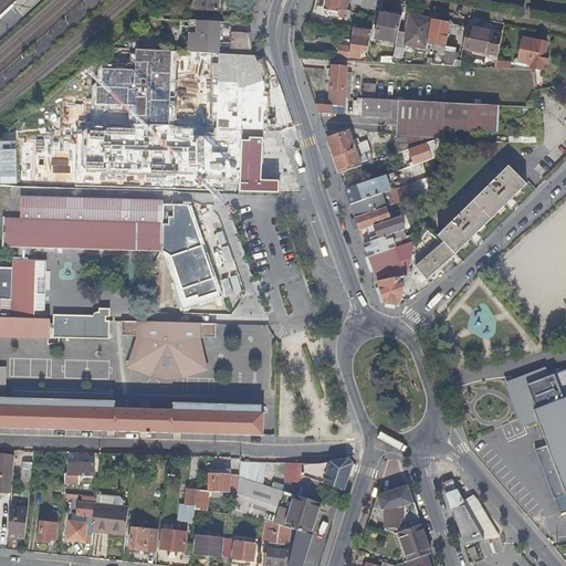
[(39,0),(17,0),(12,4),(22,16),(39,0)]
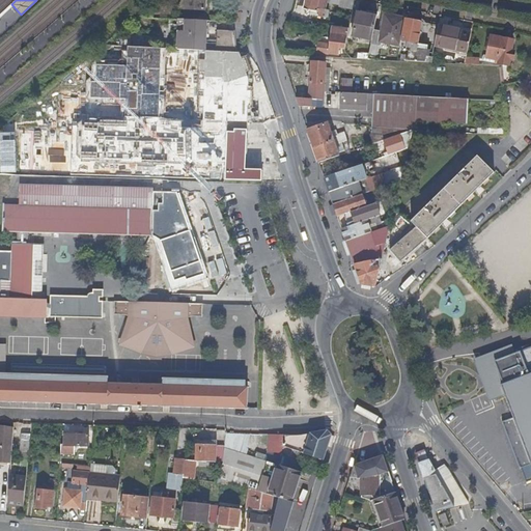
[(207,9),(207,0),(184,0),(184,8),(207,9)]
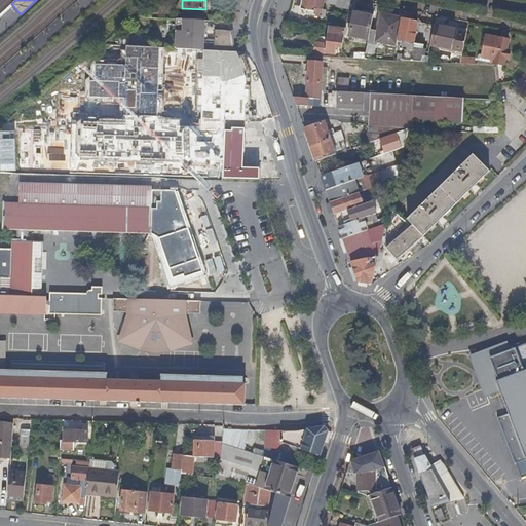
[(324,3),(324,0),(301,0),(300,8),(306,9),(306,13),(321,16),(322,12),(324,3)]
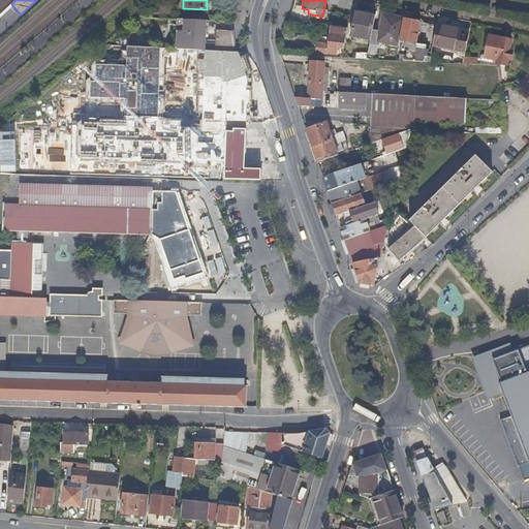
[(352,8),(353,0),(340,0),(340,6),(352,8)]
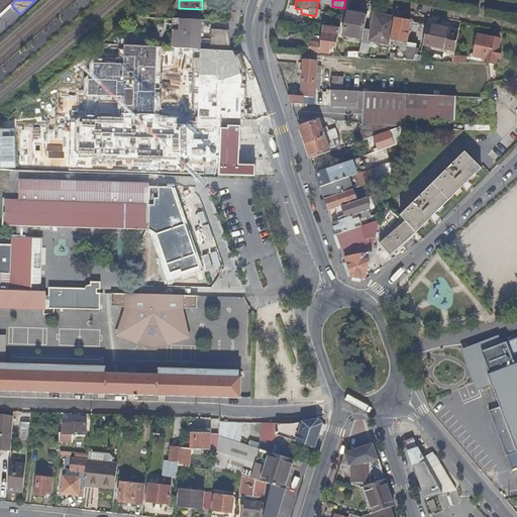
[(364,40),(368,17),(358,15),(358,12),(349,11),(344,36),(364,40)]
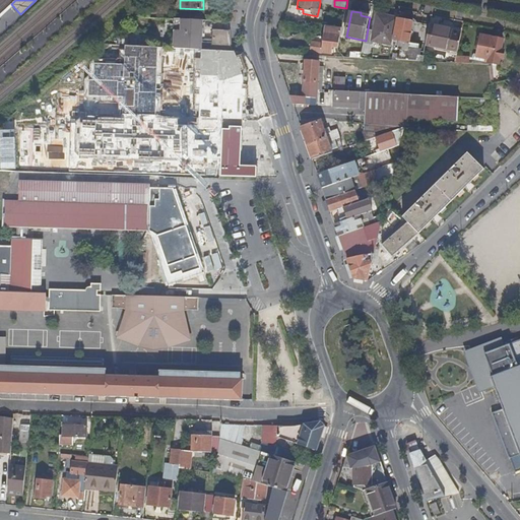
[(393,41),(397,19),(377,15),(373,42),(392,46),(393,41)]
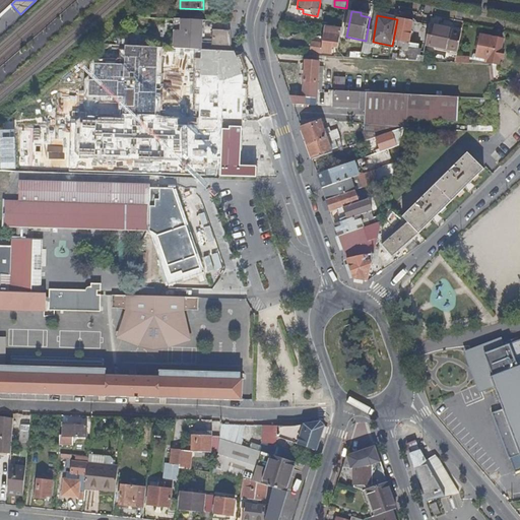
[(409,44),(413,22),(413,19),(405,17),(405,21),(397,19),(393,41),(402,43),(409,44)]
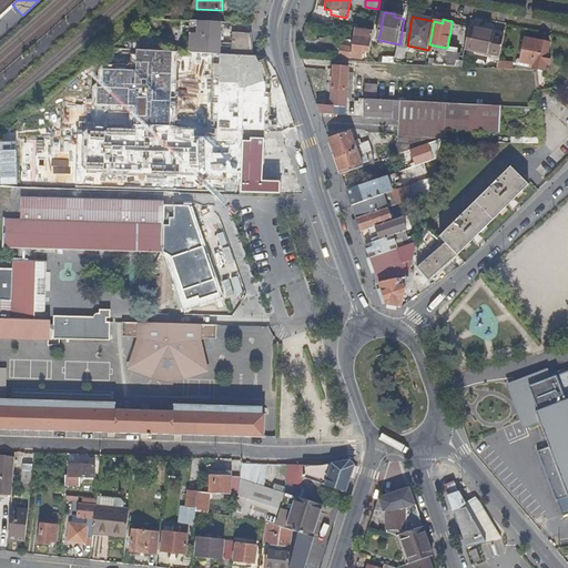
[(219,47),(220,22),(199,21),(196,53),(219,53),(253,56),(251,34),(232,33),(231,48),(219,47)]
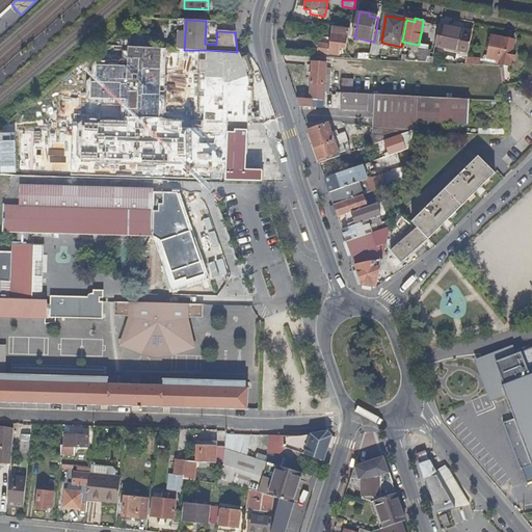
[(435,47),(440,27),(423,23),(419,45),(429,47),(427,57),(433,58),(435,47)]
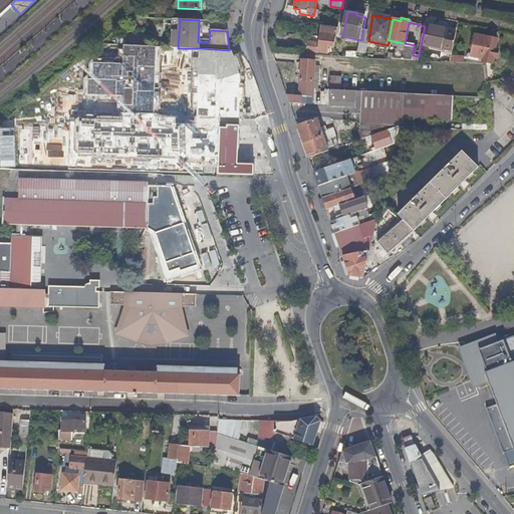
[(329,44),(331,26),(321,25),(320,35),(305,34),(303,50),(319,52),(320,48),(329,50),(329,44)]
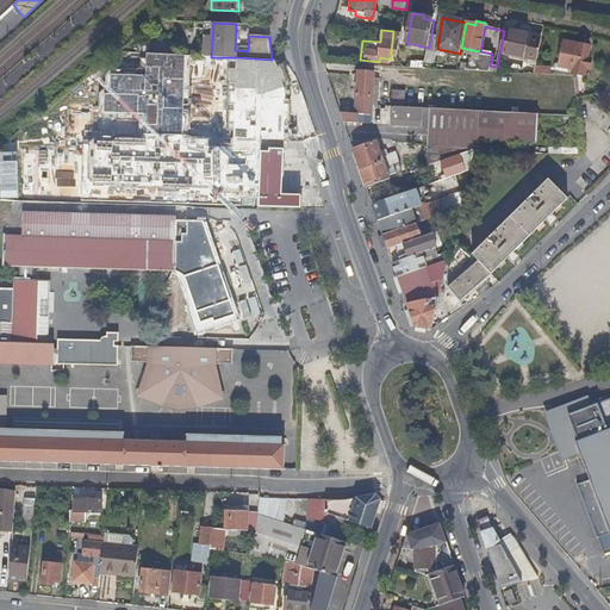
[(398,54),(402,32),(393,31),(391,53),(398,54)]
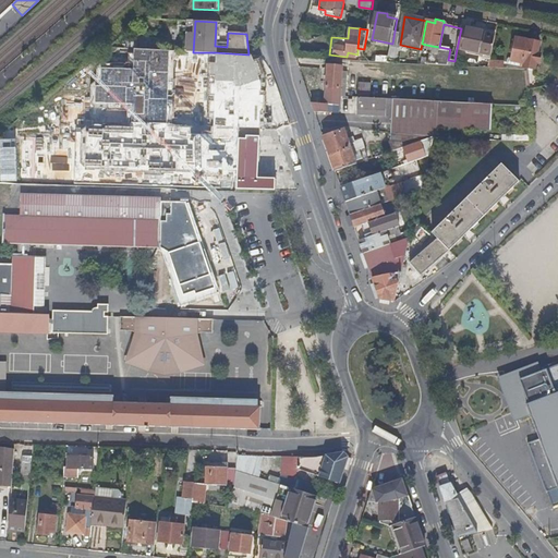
[(482,53),(486,33),(461,28),(457,49),(482,53)]
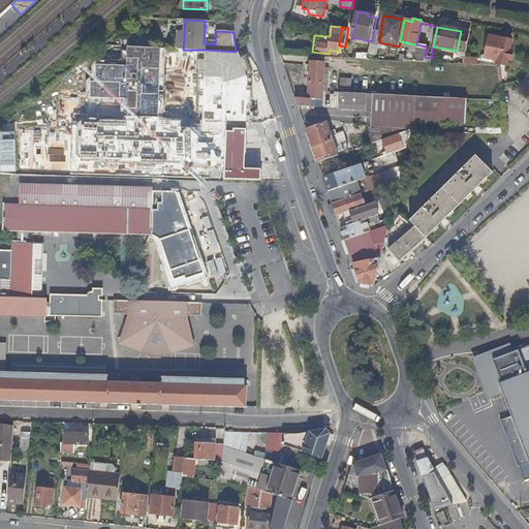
[(466,53),(470,33),(461,31),(457,51),(466,53)]
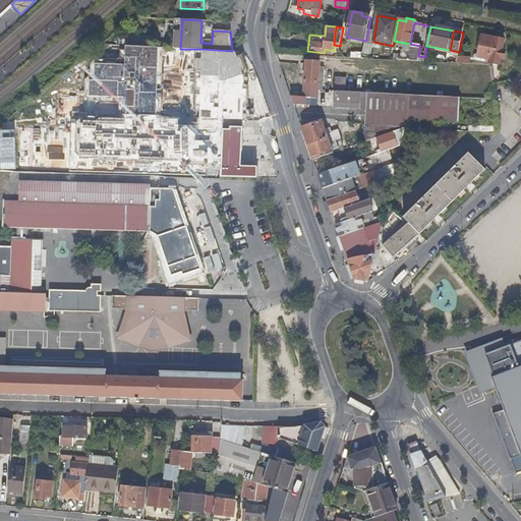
[(158,48),(158,36),(125,35),(124,46),(158,48)]
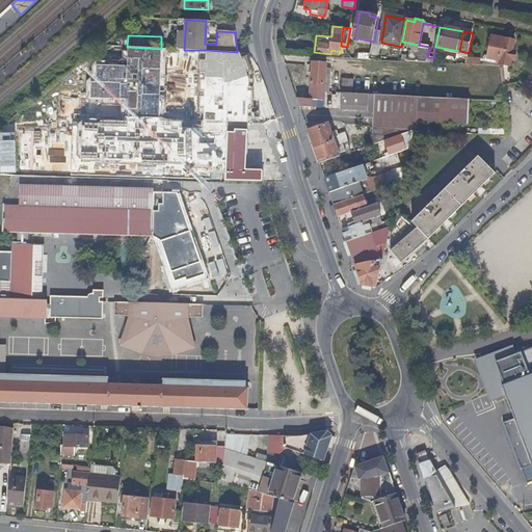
[(512,51),(514,42),(491,37),(487,58),(501,61),(501,64),(510,65),(511,58),(514,59),(516,51),(512,51)]
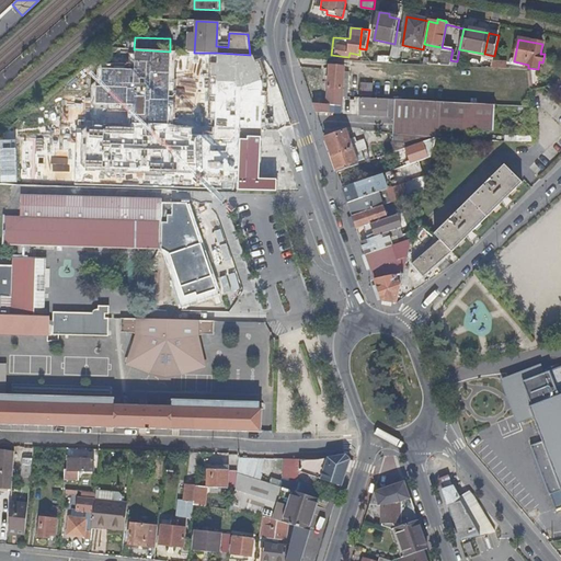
[(400,64),(402,47),(393,46),(390,64),(400,64)]
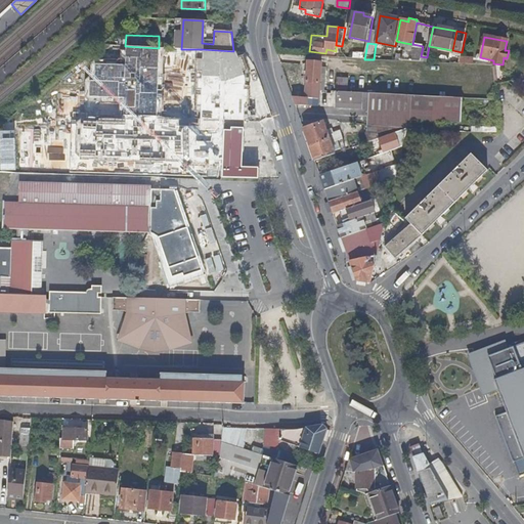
[(421,56),(423,46),(412,44),(411,52),(404,51),(403,55),(398,55),(398,60),(427,62),(427,57),(421,56)]
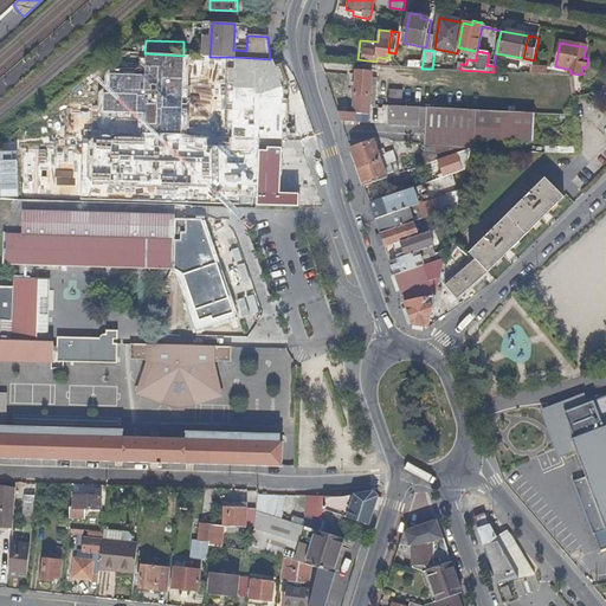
[(371,105),(372,88),(373,75),(356,72),(353,113),(361,114),(369,115),(371,105)]
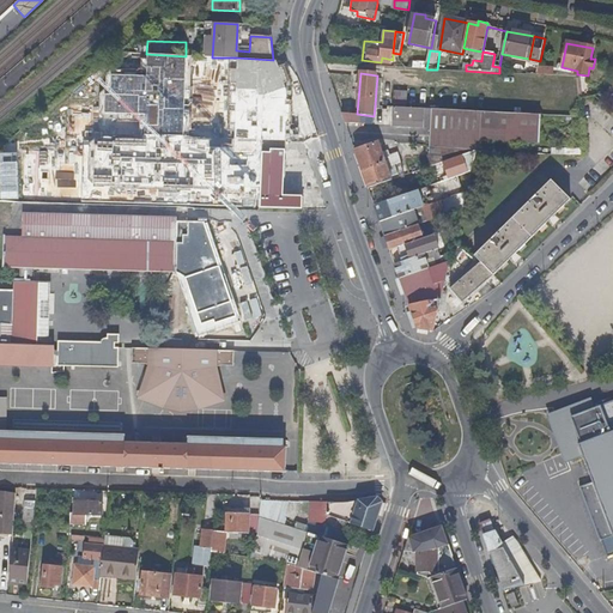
[(410,109),(410,99),(394,98),(394,108),(410,109)]
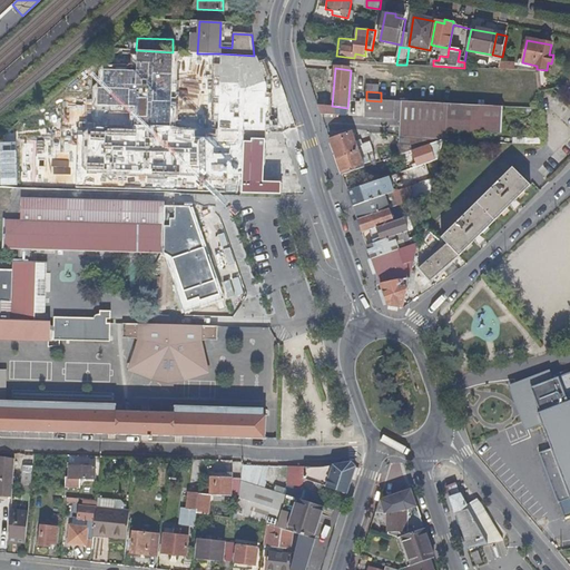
[(394,112),(395,104),(395,101),(381,101),(366,100),(365,111),(394,112)]
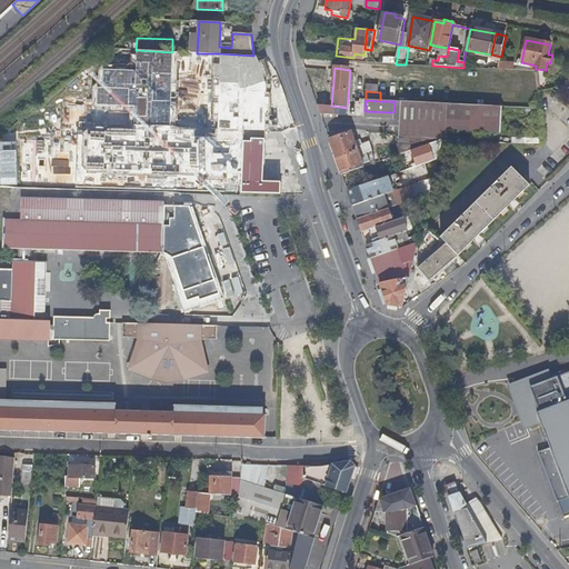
[(446,130),(447,105),(430,103),(401,102),(400,110),(400,113),(400,119),(400,130),(411,130),(411,138),(441,140),(445,140),(446,130)]
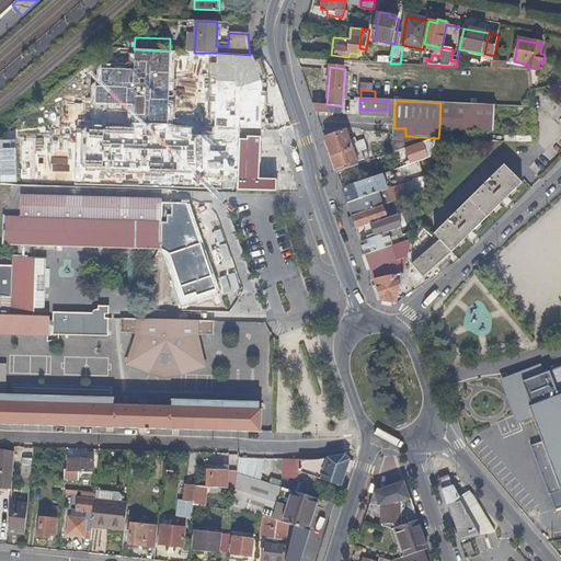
[(334,114),(334,105),(327,104),(315,104),(313,103),(317,113),(334,114)]
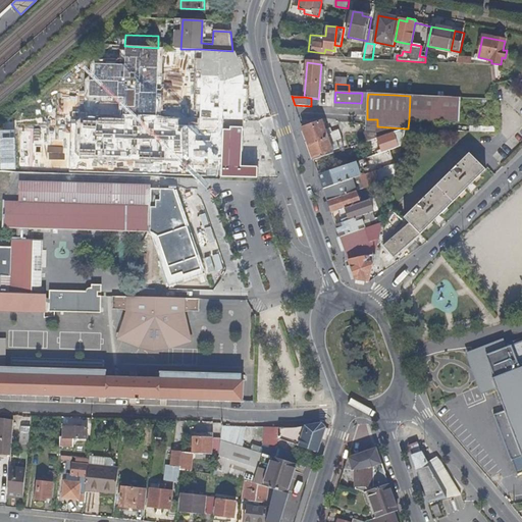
[(458,122),(460,98),(442,97),(410,96),(409,119),(458,122)]
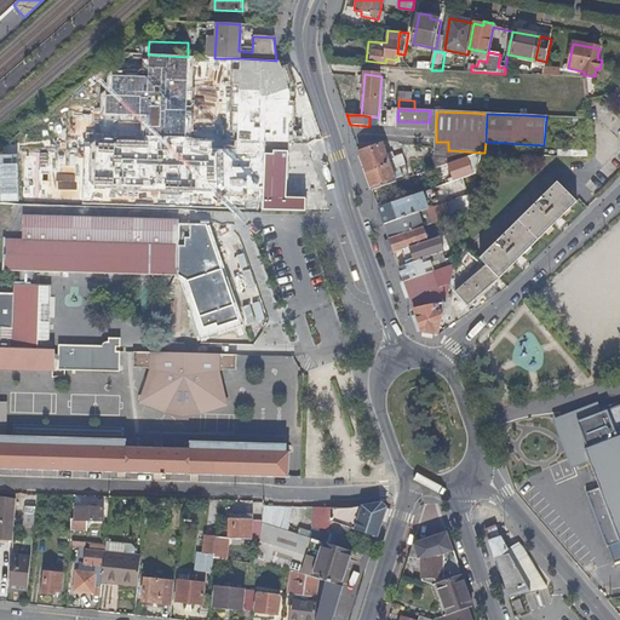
[(24,127),(23,177),(188,182),(187,206),(260,208),(263,136),(24,127)]
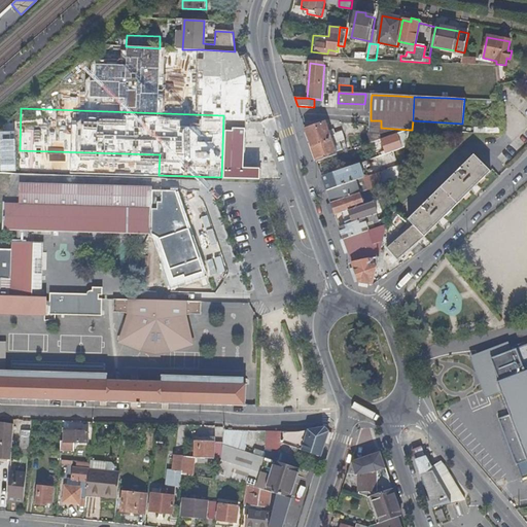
[(338,154),(331,139),(329,132),(325,123),(306,129),(317,162),(338,154)]
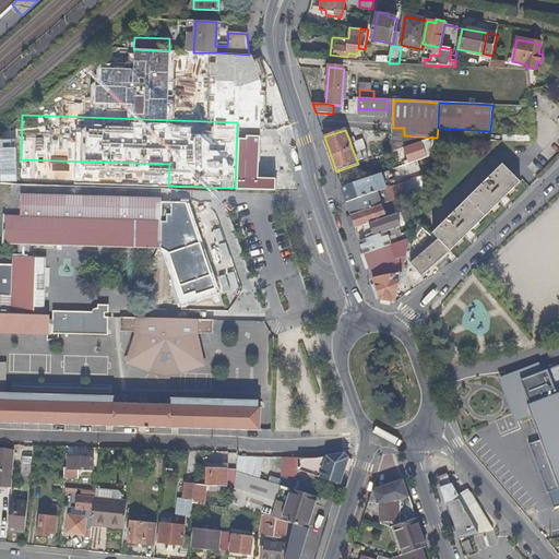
[(404,149),(433,138),(404,135),(393,134),(393,152),(404,149)]
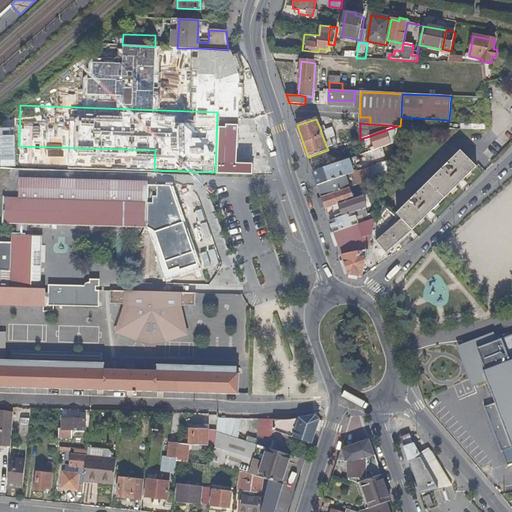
[(237,163),(238,125),(226,125),(226,131),(219,131),(218,162),(237,163)]
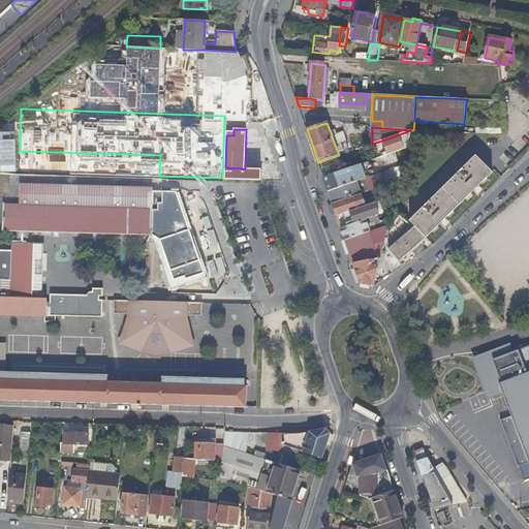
[(345,135),(344,131),(337,133),(336,130),(331,132),(333,139),(345,135)]
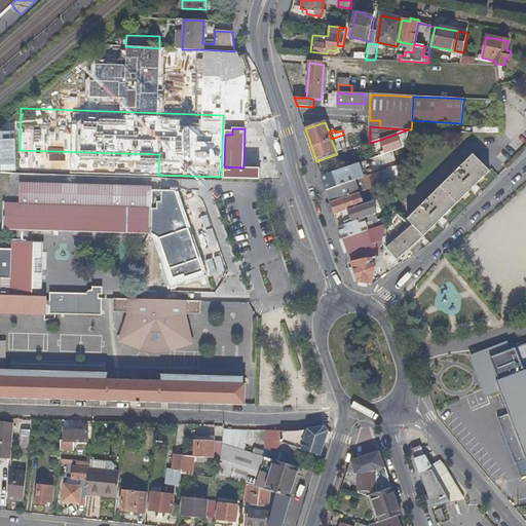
[(404,149),(408,129),(380,140),(382,144),(385,154),(397,151),(404,149)]
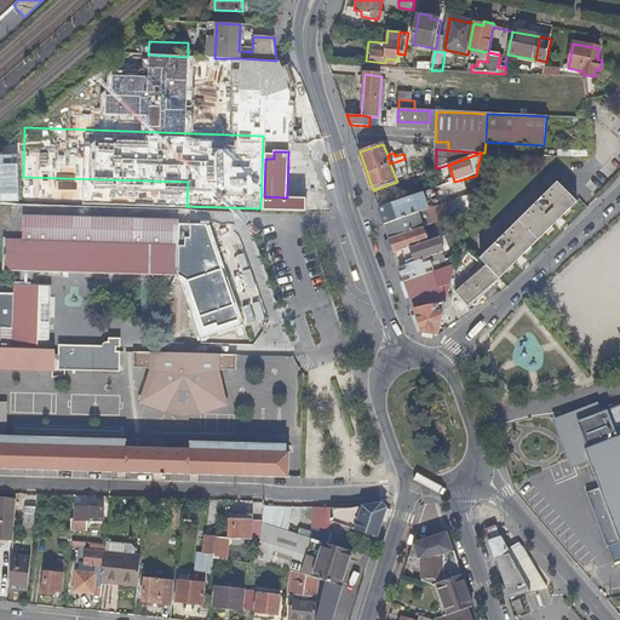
[(510,269),(552,227),(578,201),(558,183),(546,195),(511,228),(481,259),(487,265),(458,294),(470,308),(510,269)]
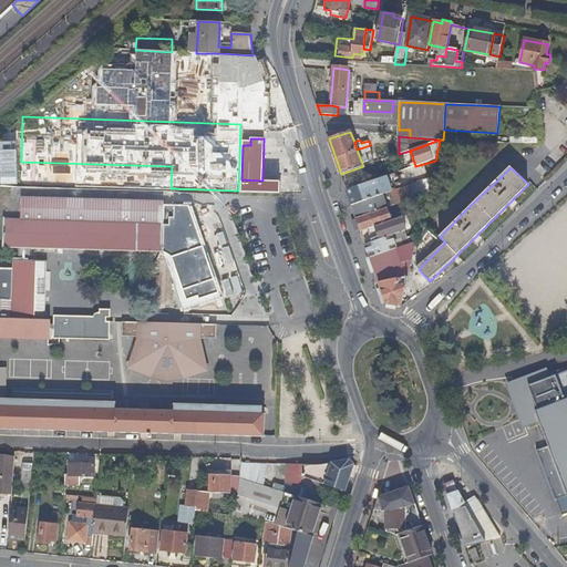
[(390,192),(384,177),(347,191),(352,205),(390,192)]
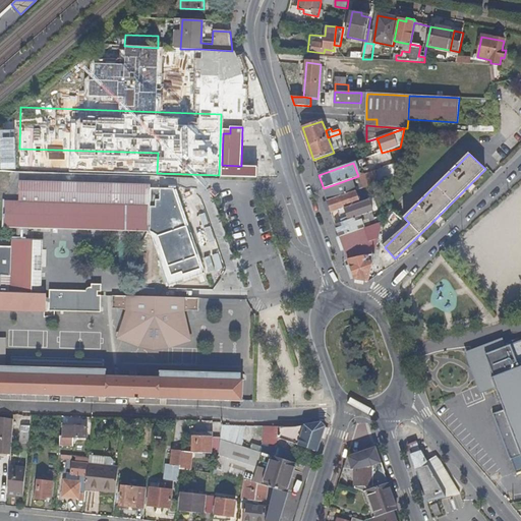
[(257,177),(256,167),(241,166),(222,165),(221,176),(257,177)]
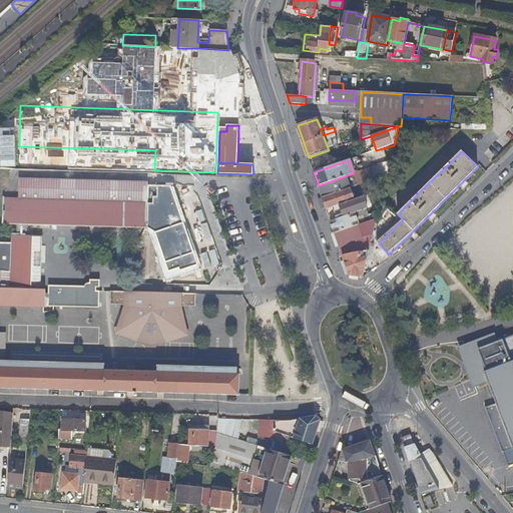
[(351,187),(370,181),(372,180),(367,168),(353,173),(319,185),(322,197),(330,195),(344,190),(351,187)]
